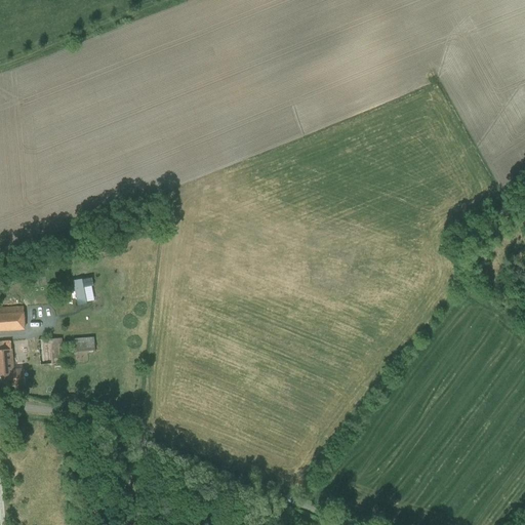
[(77,305),(86,304),(86,301),(83,287),(91,286),(93,285),(91,277),(73,281),(77,305)]
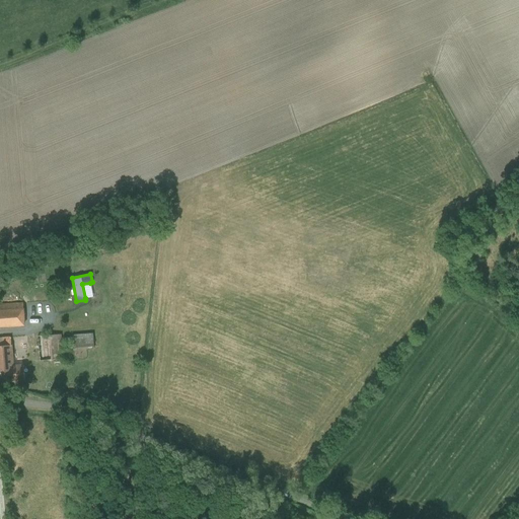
[(23,303),(0,304),(0,325),(24,325),(23,303)]
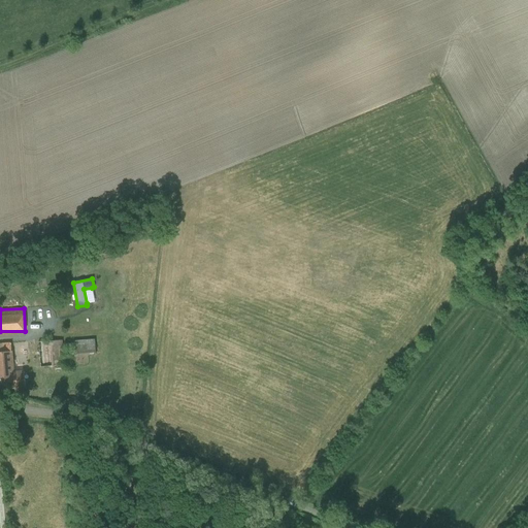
[(94,339),(73,340),(73,357),(95,355),(94,339)]
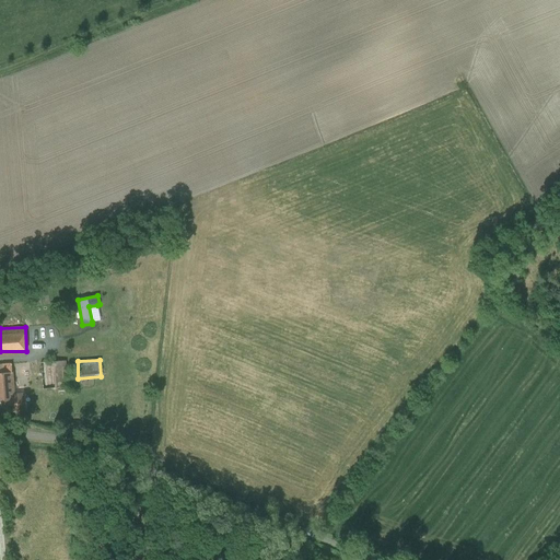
[(43,389),(67,387),(65,361),(41,362),(43,389)]
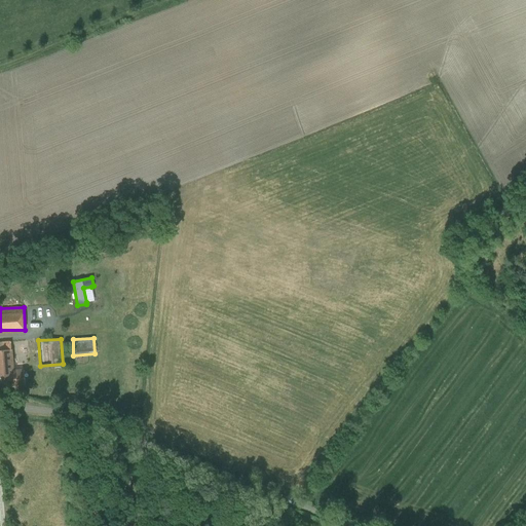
[(11,358),(10,341),(0,341),(0,387),(24,386),(24,370),(12,370),(12,371),(11,358)]
